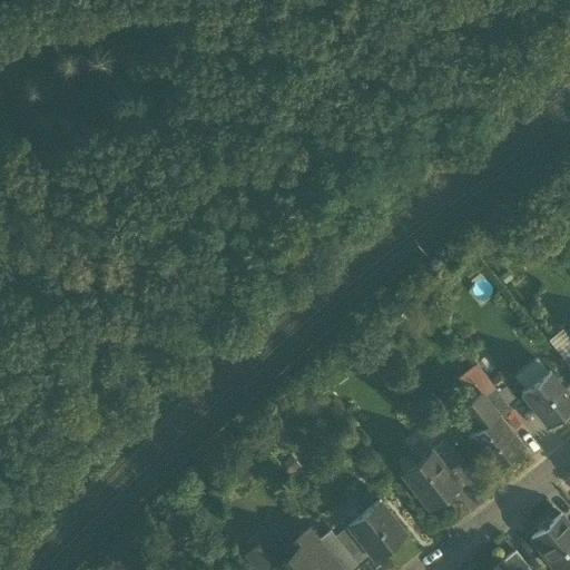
[(548,340),(561,357),(569,351),(569,338),(561,328),(548,340)]
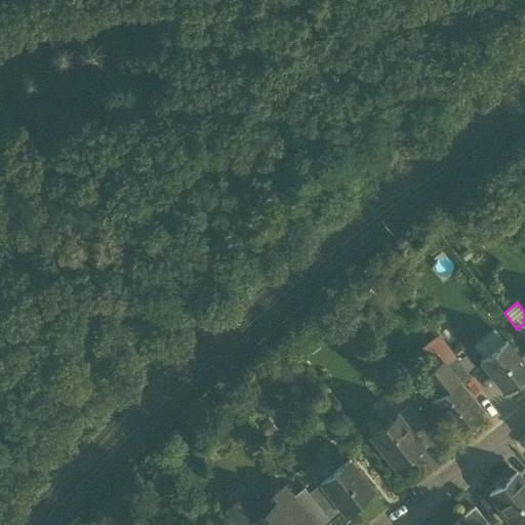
[(473,346),(484,359),(506,340),(495,328),(473,346)]
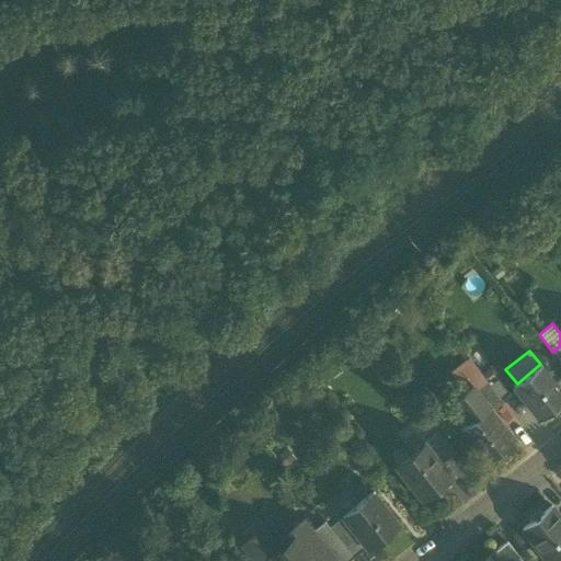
[(449,371),(466,391),(470,388),(465,380),(477,370),(478,370),(469,357),(449,371)]
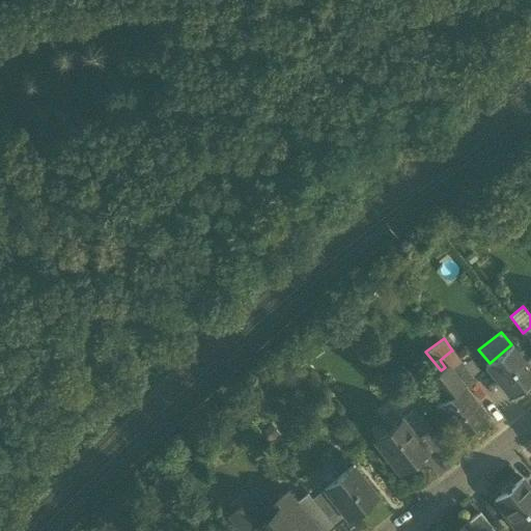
[(485,365),(510,397),(530,380),(530,369),(511,344),(490,363),(485,365)]
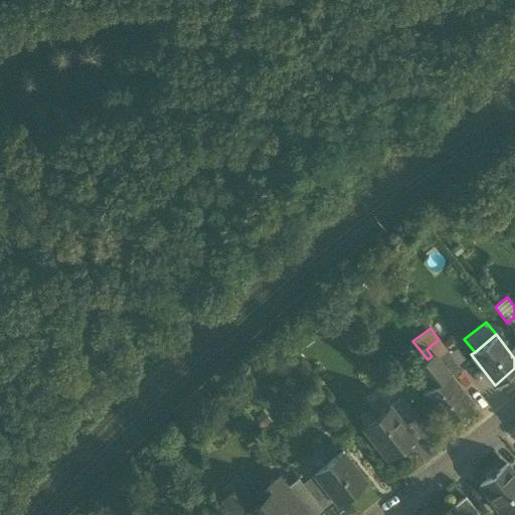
[(434,355),(436,358),(446,350),(438,340),(426,349),(432,356),(434,355)]
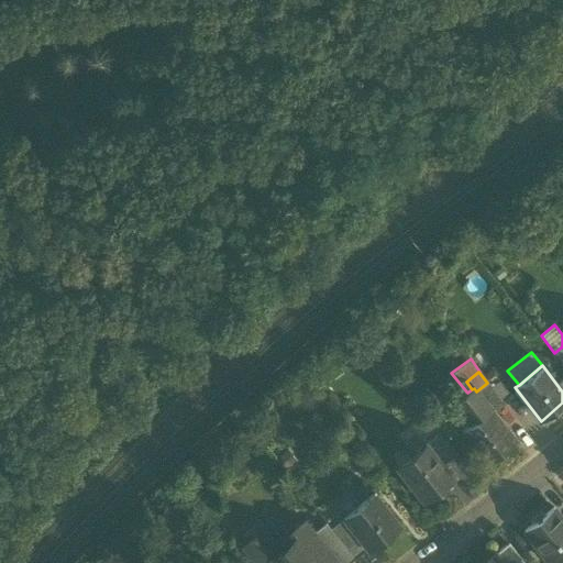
[(476,392),(490,409),(493,412),(505,403),(488,383),(487,383),(476,392)]
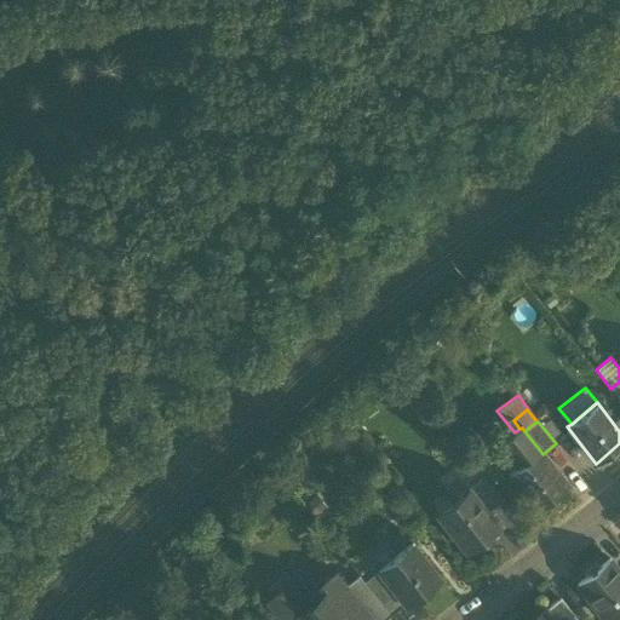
[(523,432),(520,429),(515,432),(506,440),(524,463),(537,453),(522,434),(523,432)]
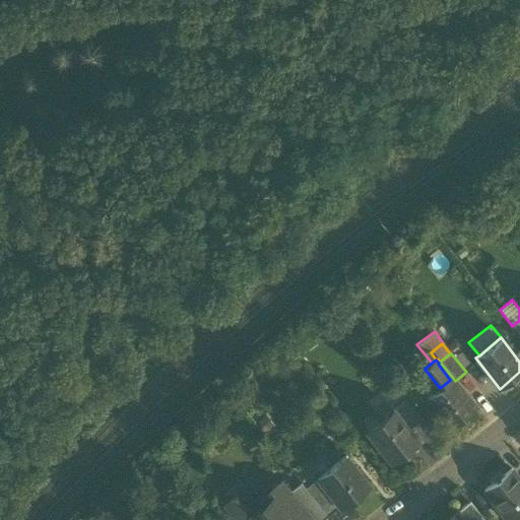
[(453,378),(440,362),(439,363),(438,364),(450,380),(453,378)]
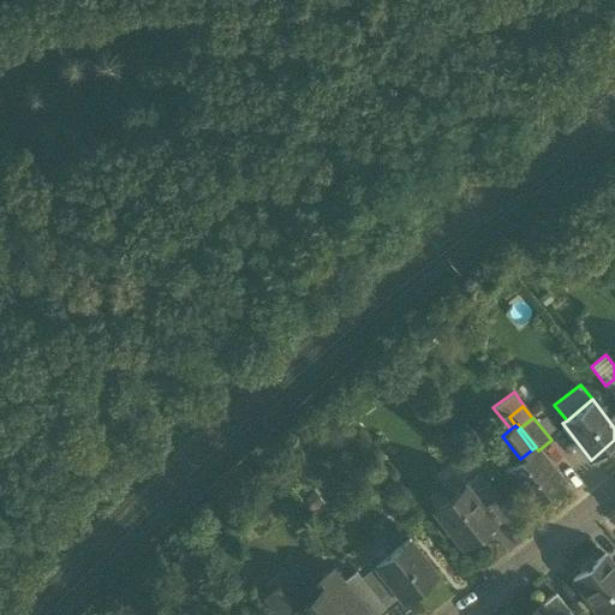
[(529,505),(533,507),(538,505),(539,503),(541,500),(563,482),(538,451),(536,447),(532,449),(520,459),(505,471),(526,497),(526,502),(529,505)]
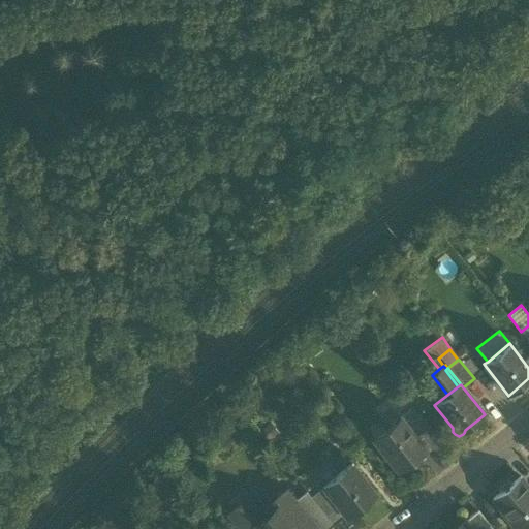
[(400,417),(416,437),(429,427),(412,406),(399,417),(400,417)]
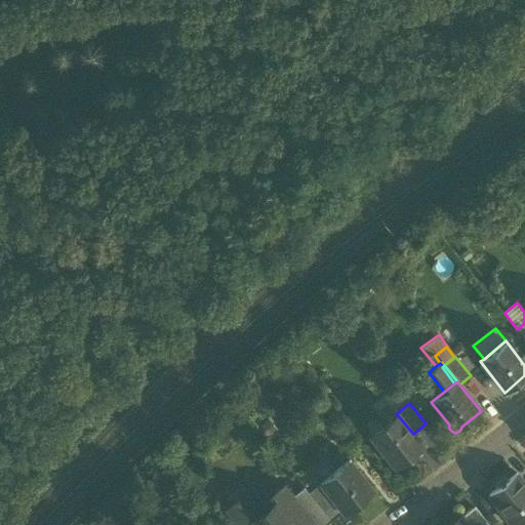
[(390,459),(396,469),(407,459),(422,446),(413,434),(397,414),(396,414),(385,425),(378,416),(366,427),(371,434),(370,435),(390,459)]
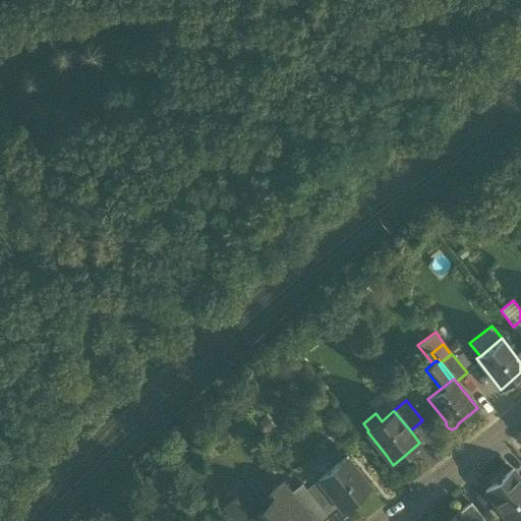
[(341,508),(342,510),(370,487),(346,457),(319,479),(326,488),(341,508)]
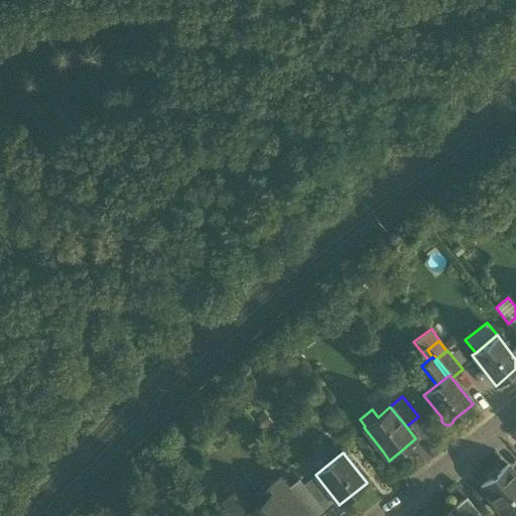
[(481,488),(503,515),(514,515),(515,515),(515,477),(508,467),(481,488)]
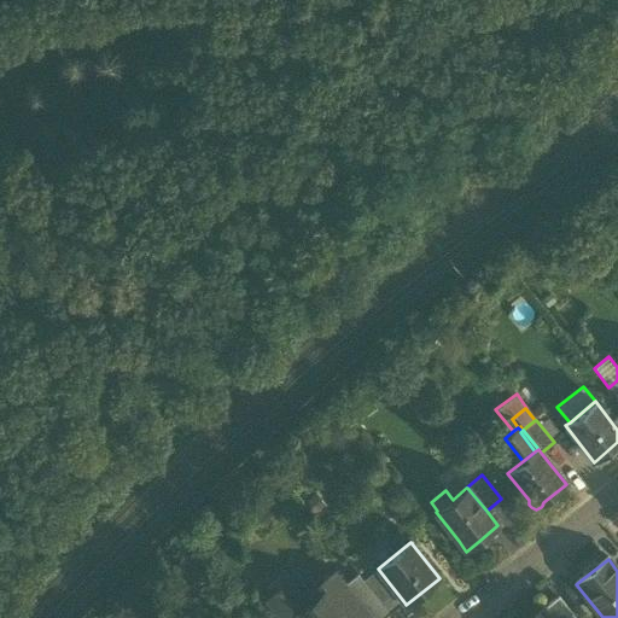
[(386,579),(378,569),(362,581),(371,592),(386,579)]
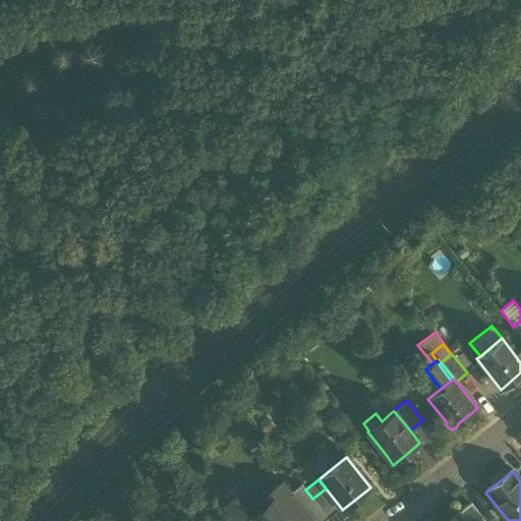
[(272,493),(276,499),(277,498),(295,520),(313,520),(291,493),(284,482),(272,493)]
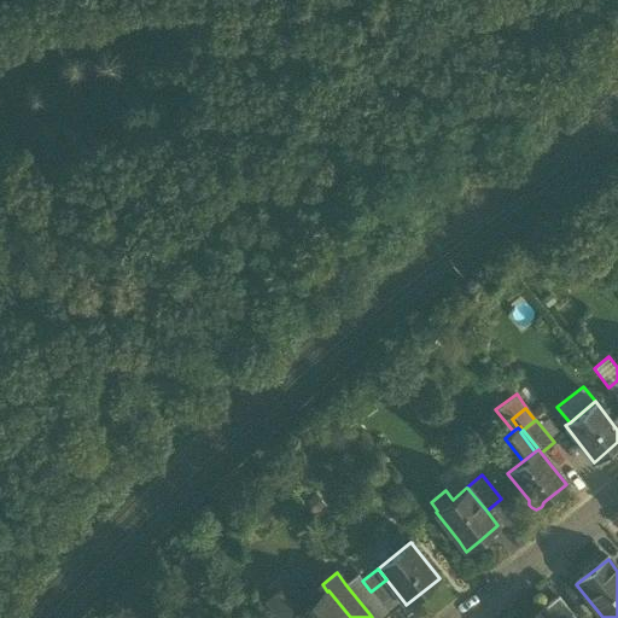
[(372,617),(384,617),(389,614),(371,592),(362,581),(357,575),(345,584),(372,617)]
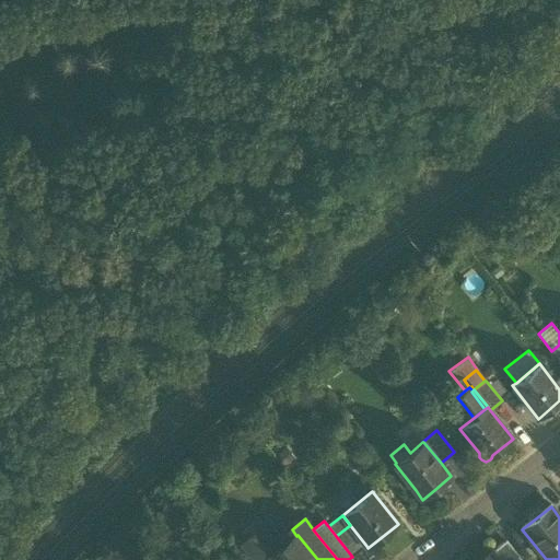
[(350,525),(336,536),(352,557),(366,546),(350,525)]
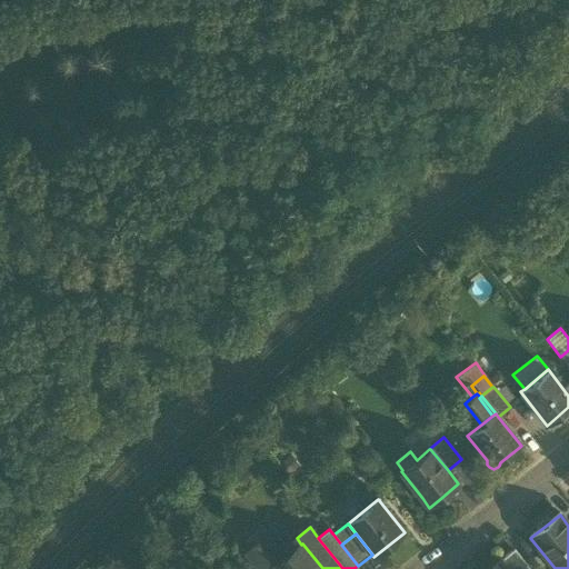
[(258,568),(270,568),(285,558),(272,542),(263,541),(252,551),(251,559),(258,568)]
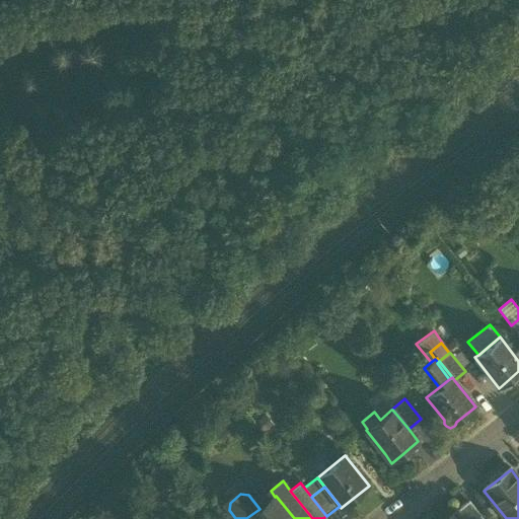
[(294,518),(276,496),(275,497),(260,509),(246,518),(294,518)]
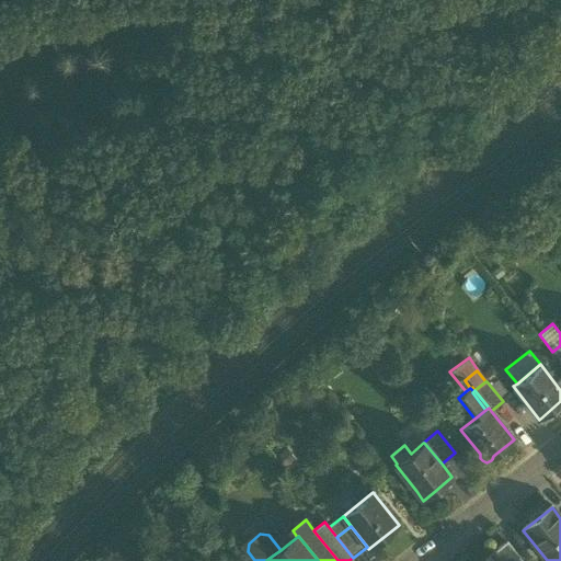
[(522,560),(507,542),(494,552),(500,560),(522,560)]
